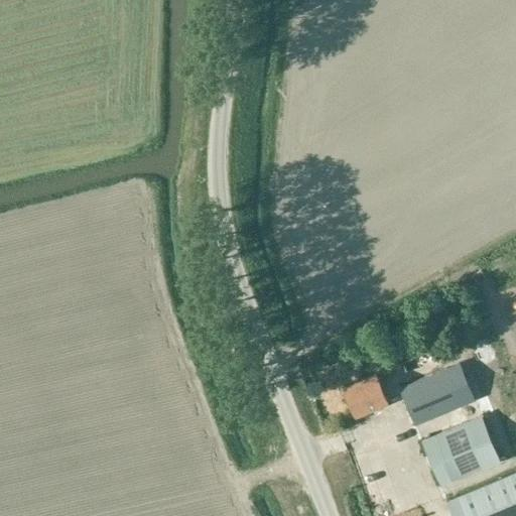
[(444,368),(400,387),(415,424),(461,405),(444,368)]
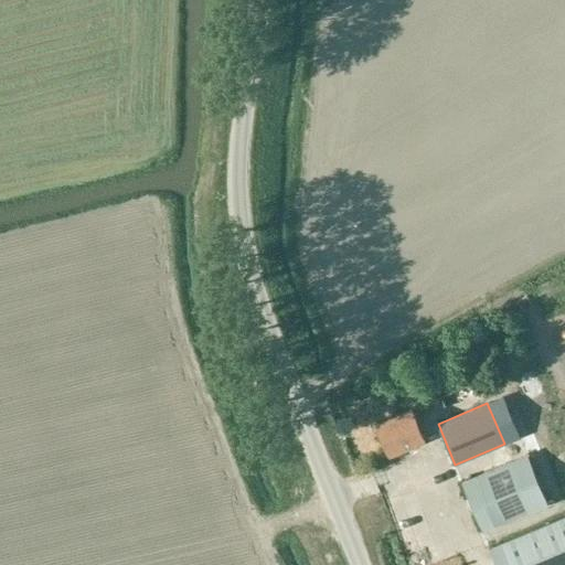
[(390,454),(424,440),(413,412),(379,425),(390,454)]
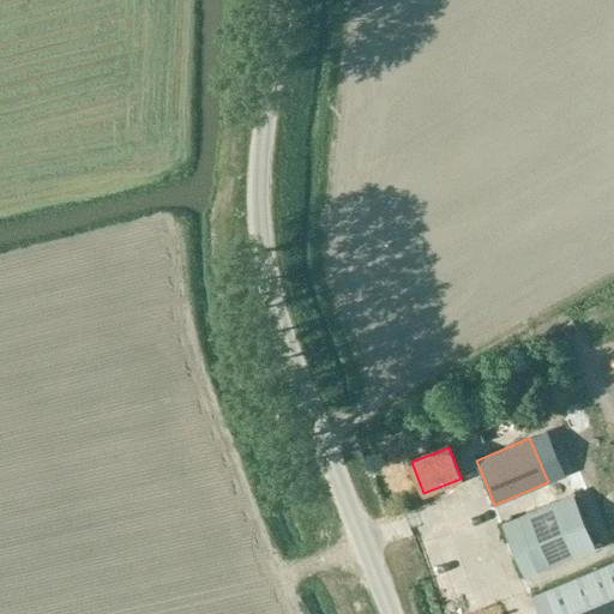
[(573,494),(503,524),(525,577),(595,547),(573,494)]
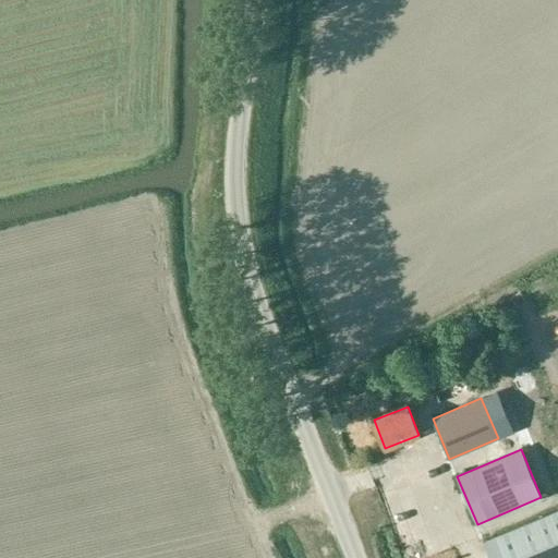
[(490,557),(557,557),(557,509),(484,541),(490,557)]
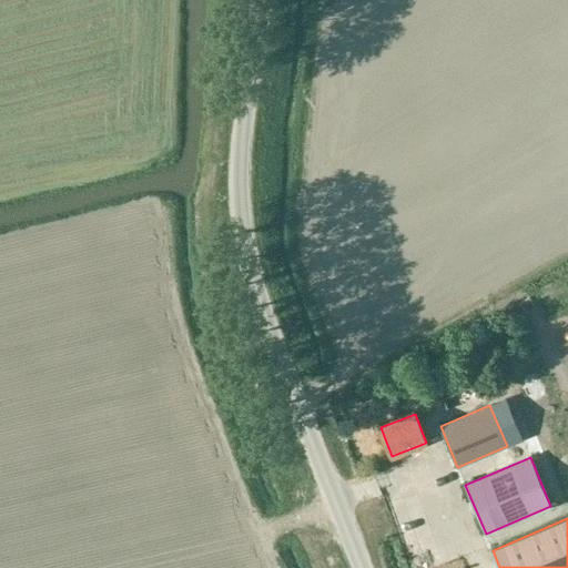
[(405,557),(419,553),(415,539),(401,544),(405,557)]
